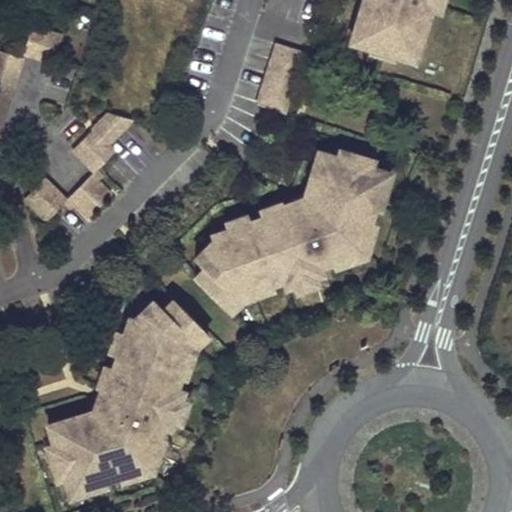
[(362,0),(358,15),(362,16),(357,34),(370,38),(368,47),(367,49),(394,58),(395,54),(397,46),(411,50),(416,32),(420,33),(428,7),(432,8),(434,0),(362,0)]
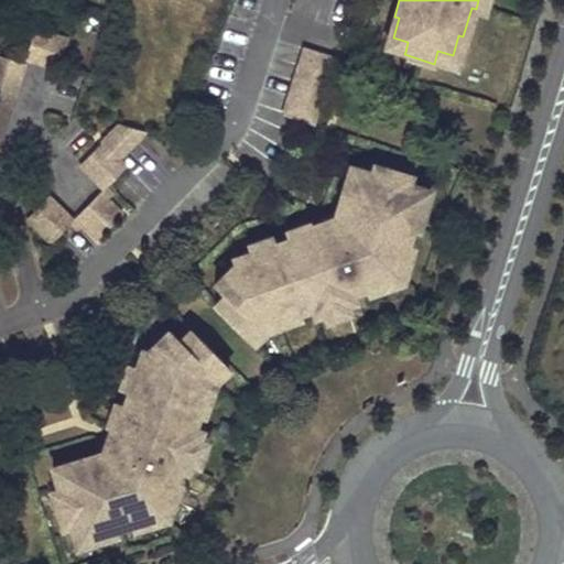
[(485,0),(478,0),(476,9),(483,11),(485,0)]
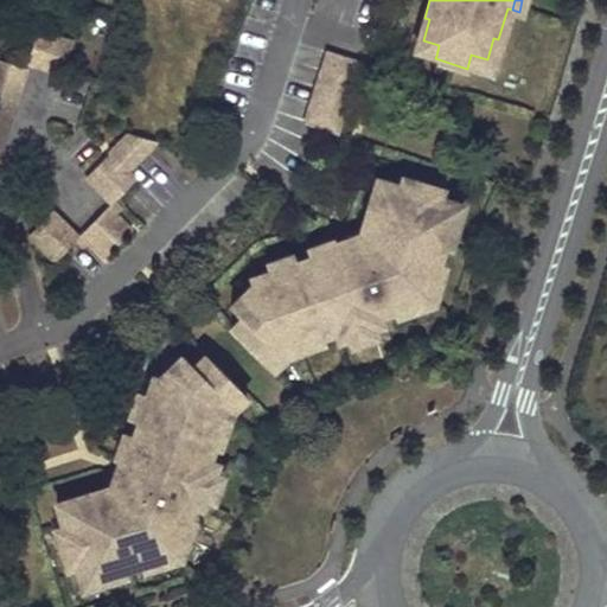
[(429,19),(425,18),(415,49),(436,56),(439,45),(423,40),(429,19)]
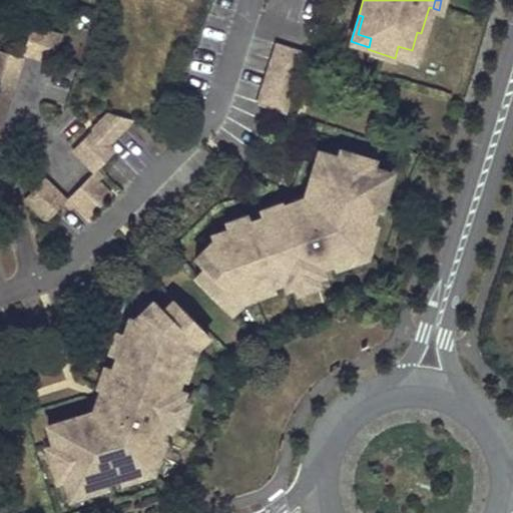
[(30,26),(22,53),(52,62),(60,35),(30,26)]
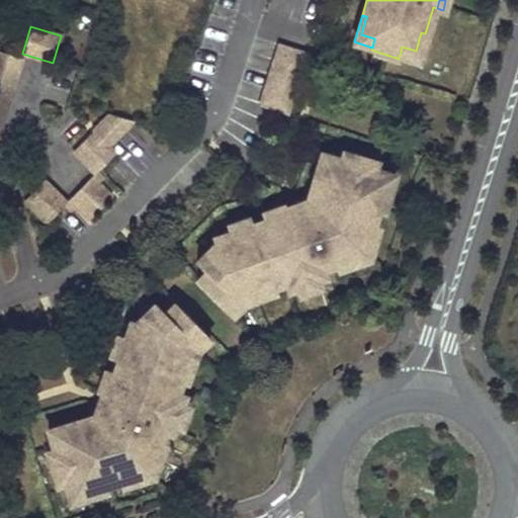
[(417,61),(425,33),(421,32),(416,51),(402,47),(400,55),(417,61)]
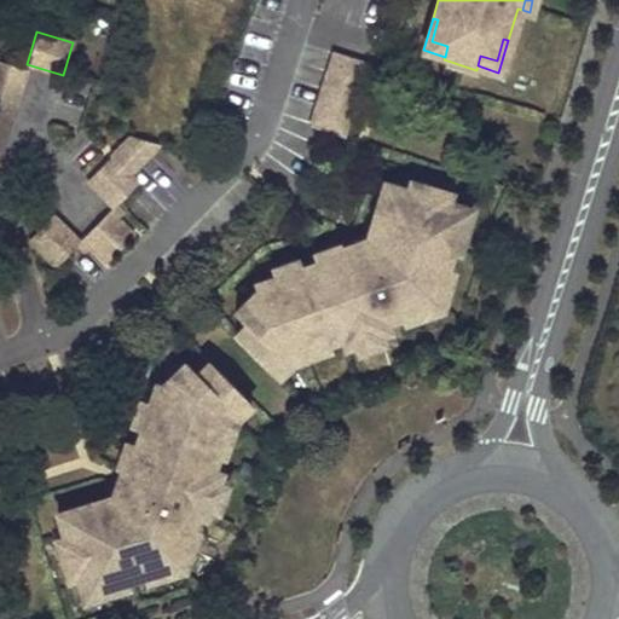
[(333,55),(311,123),(342,136),(365,65),(333,55)]
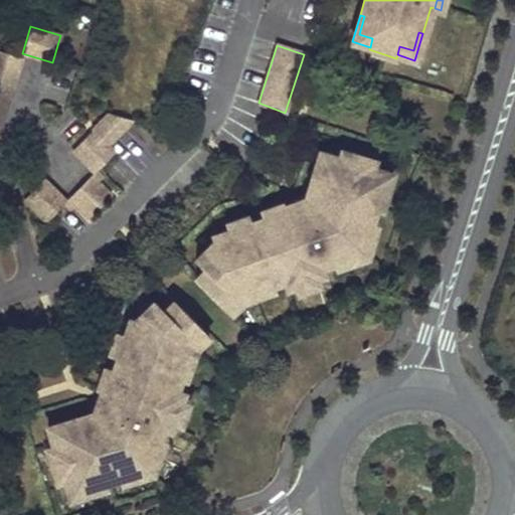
[(0,51),(0,125),(21,58),(0,51)]
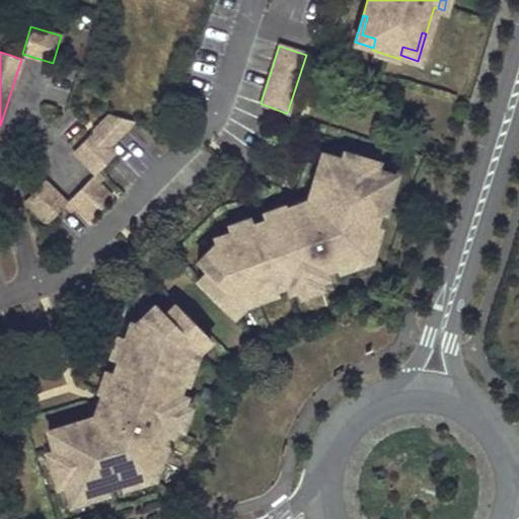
[(109,115),(72,151),(94,173),(95,172),(115,153),(107,146),(132,121),(109,115)]
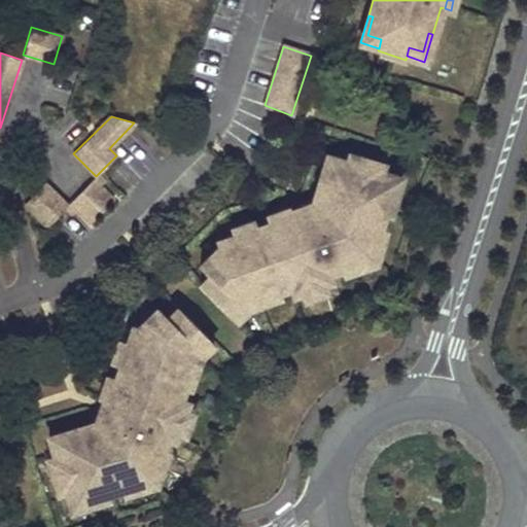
[(259,304),(256,296),(267,293),(269,301),(280,296),(279,291),(290,287),(293,295),(302,292),(322,285),(330,282),(327,274),(340,270),(342,275),(354,270),(352,262),(369,256),(374,240),(381,242),(385,229),(380,227),(384,215),(388,217),(392,204),(386,202),(391,186),(377,182),(380,172),(382,165),(349,155),(347,162),(344,172),(329,168),(325,181),(319,179),(316,190),(321,192),(317,206),(291,215),(289,208),(278,212),(280,219),(267,223),(255,227),(252,220),(242,224),(245,232),(232,236),(215,242),(217,248),(220,256),(212,264),(207,258),(199,268),(208,277),(199,286),(229,316),(242,303),(247,308),(259,304)]
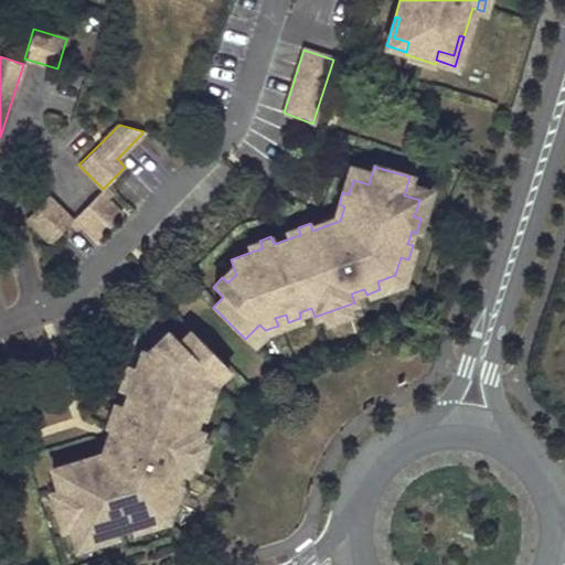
[(369,184),(372,173),(350,167),(342,192),(349,194),(353,180),(369,184)]
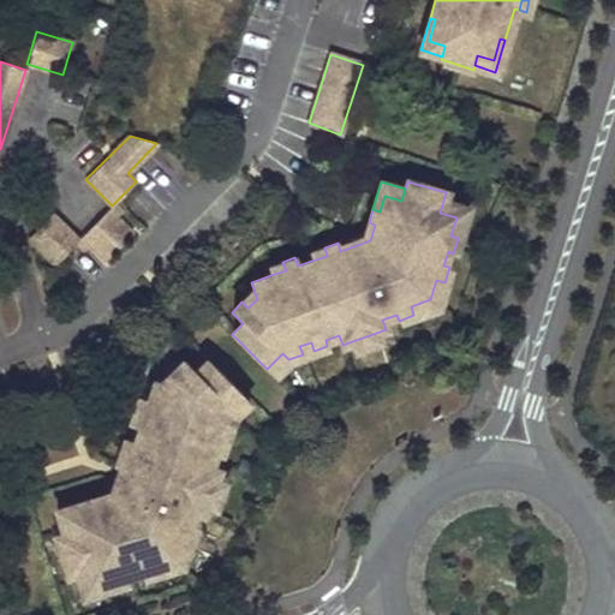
[(467,208),(443,201),(440,213),(457,218),(451,236),(458,238),(467,208)]
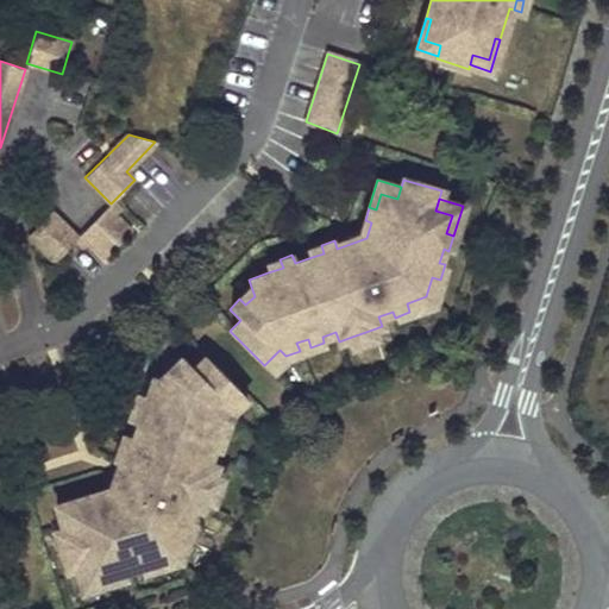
[(119,209),(112,202),(111,203),(107,208),(114,215),(119,209)]
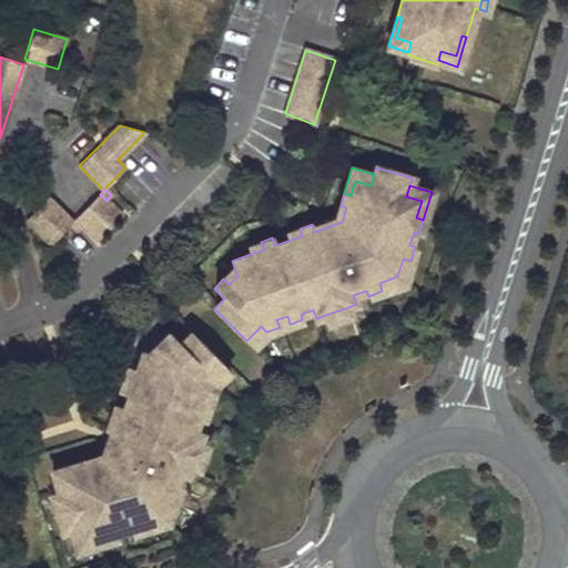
[(100,194),(75,219),(82,225),(98,240),(122,215),(107,201),(100,194)]
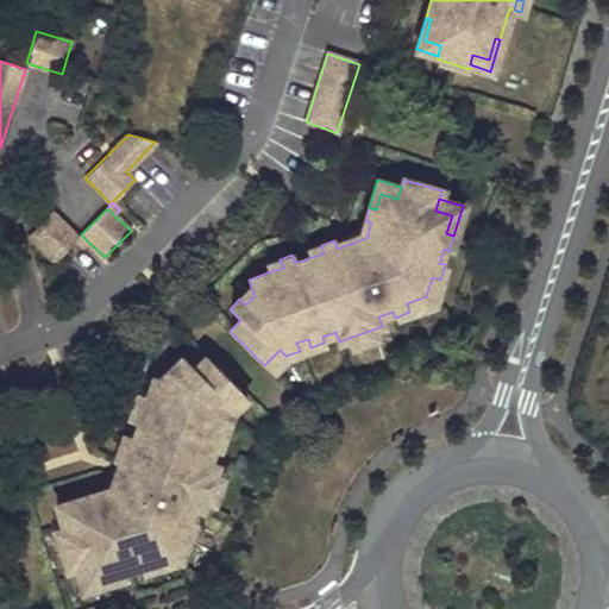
[(51,213),(27,237),(54,263),(76,239),(77,238),(51,213)]
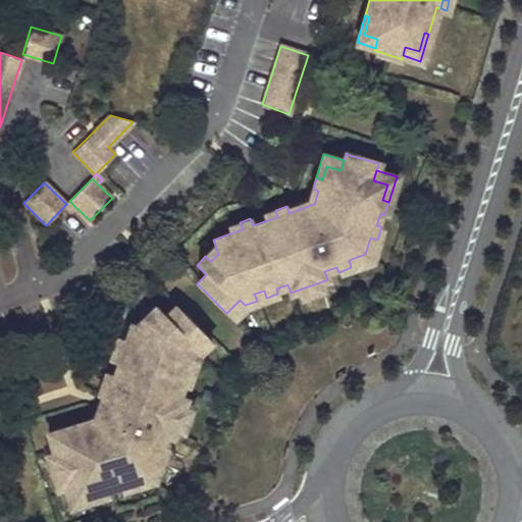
[(313,189),(311,197),(286,206),(289,213),(314,204),(318,191),(313,189)]
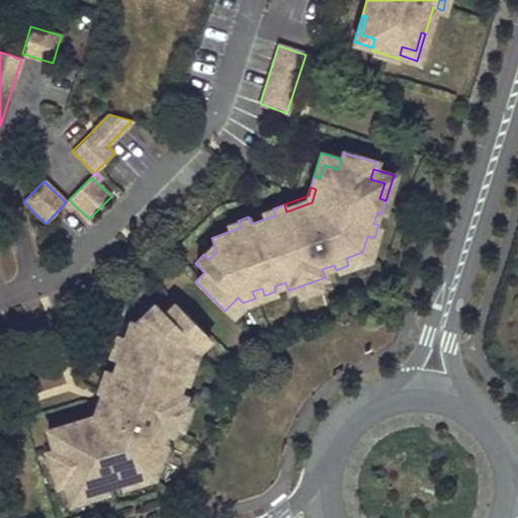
[(75,205),(69,199),(66,202),(65,203),(71,209),(75,205)]
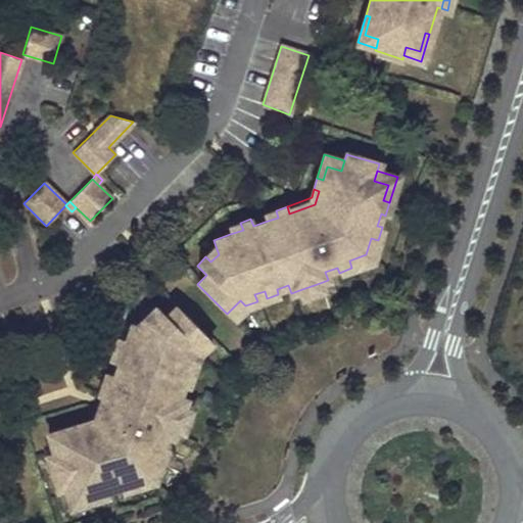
[(276,210),(263,215),(265,222),(278,218),(276,210)]
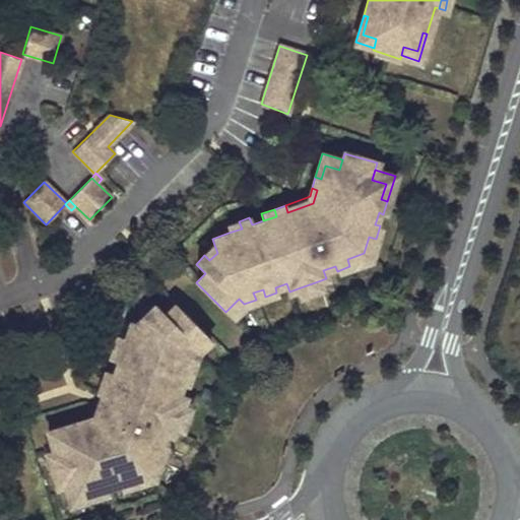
[(239,221),(226,225),(229,233),(242,229),(239,221)]
